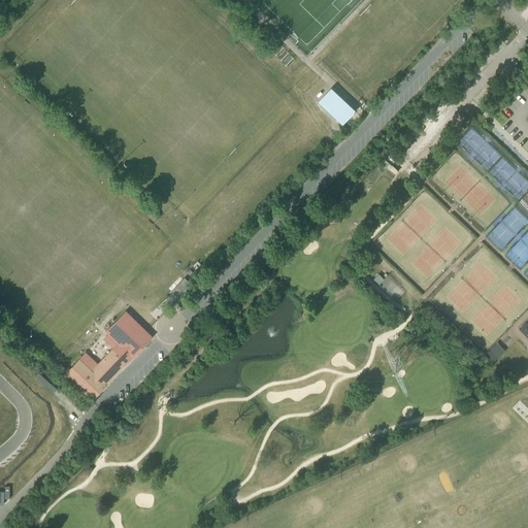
[(343,126),(357,112),(333,89),(320,102),(343,126)]
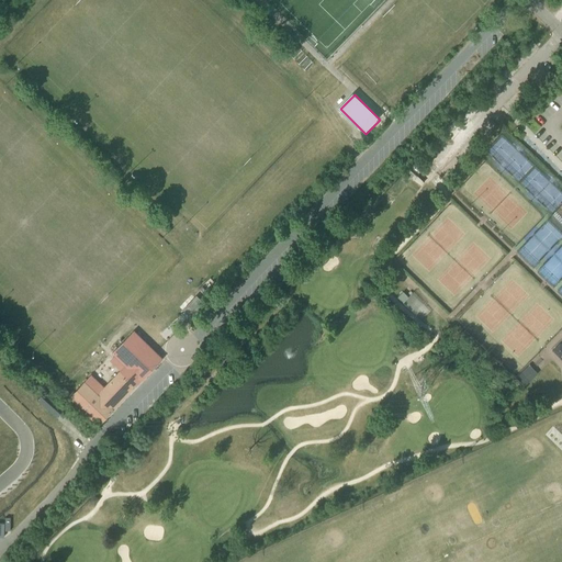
[(403,303),(408,298),(403,292),(397,298),(403,303)]
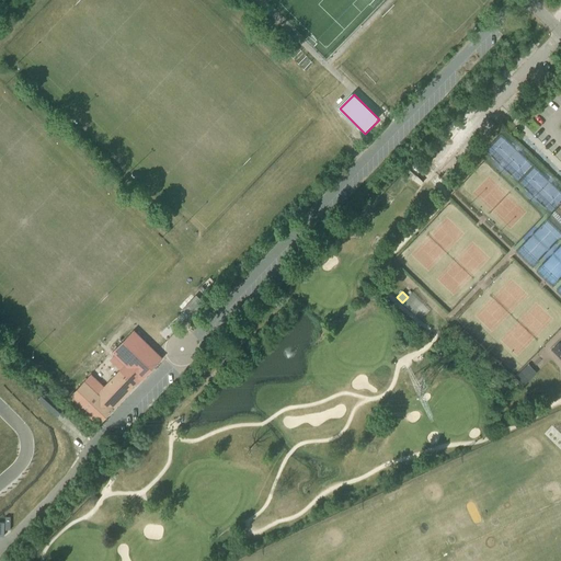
[(196,296),(192,300),(202,309),(206,305),(196,296)]
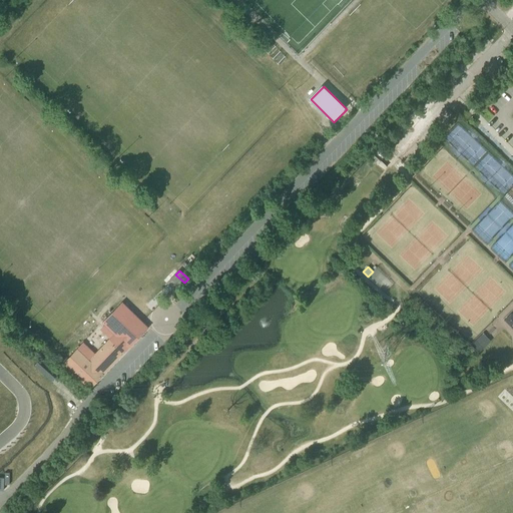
[(170,280),(167,283),(176,292),(179,288),(170,280)]
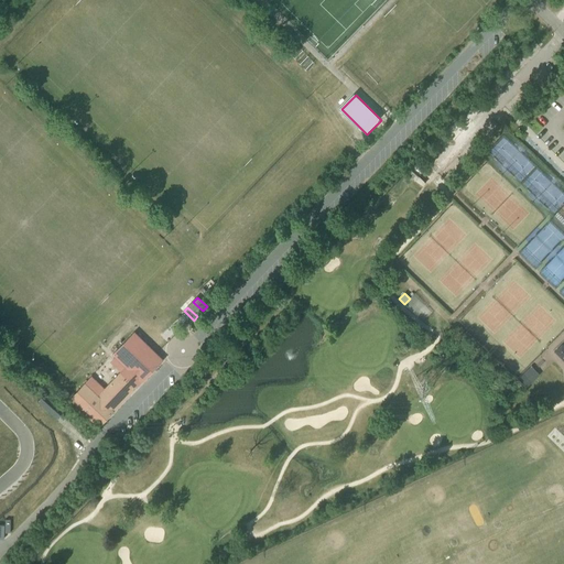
[(525,372),(519,379),(528,388),(533,381),(525,372)]
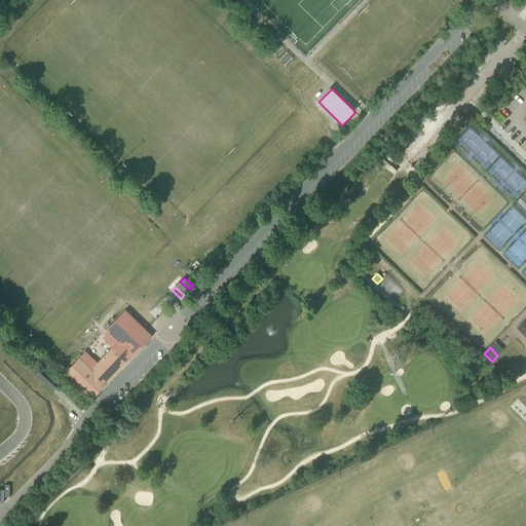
[(91,398),(126,363),(111,348),(91,369),(79,358),(66,372),(91,398)]
